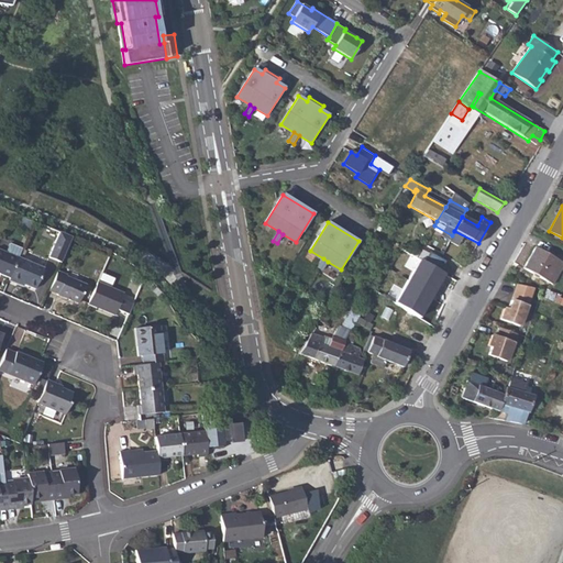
[(59,232),(50,257),(61,262),(72,236),(59,232)]
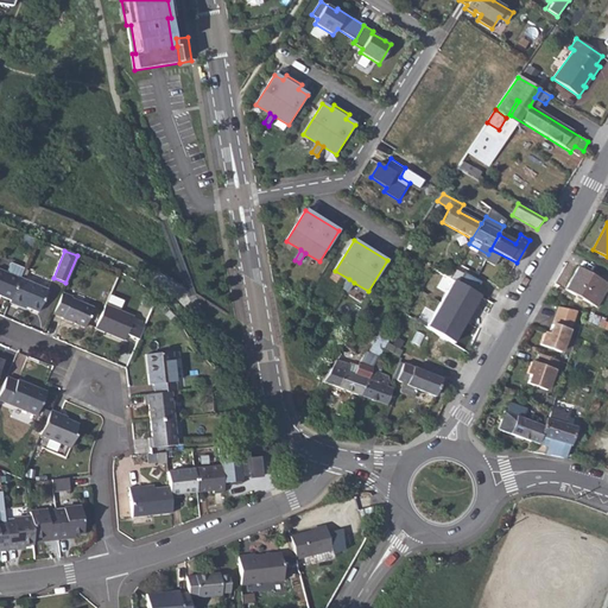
[(23,268),(10,263),(5,272),(19,278),(23,268)]
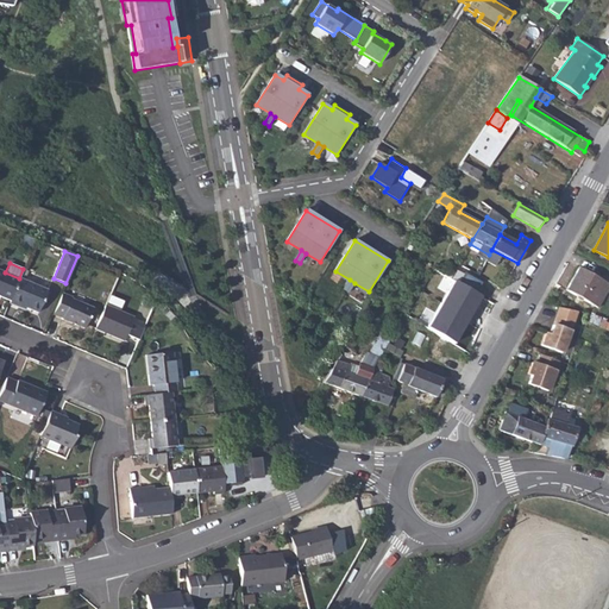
[(421,263),(419,268),(429,274),(432,269),(421,263)]
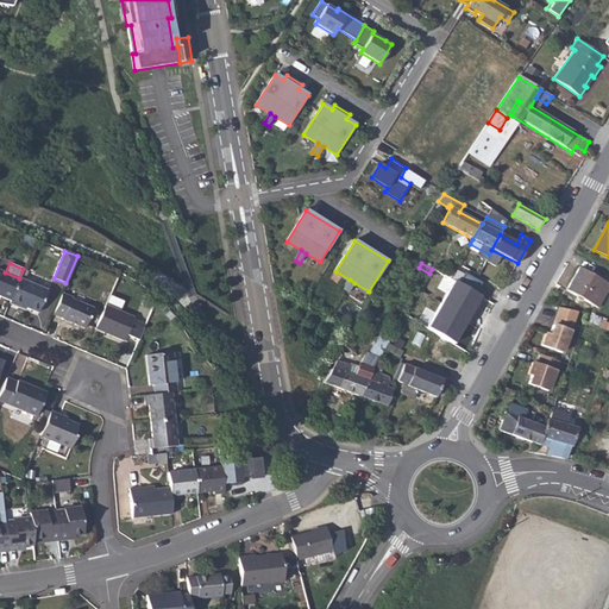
[(608,283),(579,268),(566,290),(598,307),(608,288),(608,283)]
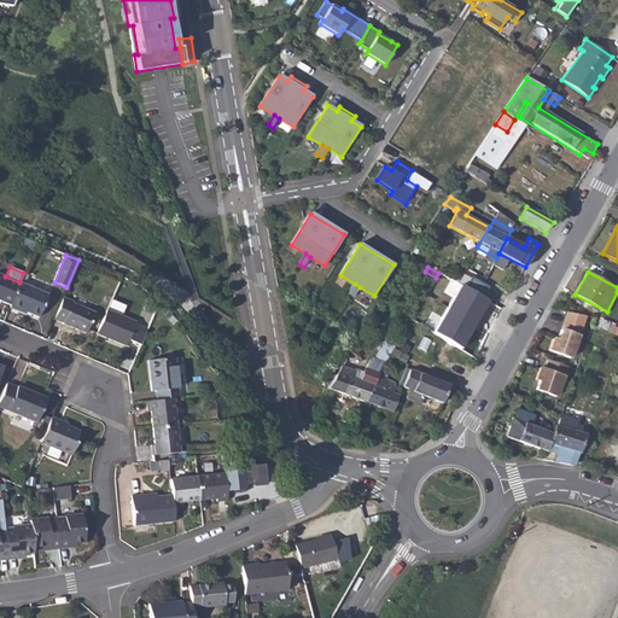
[(0,299),(10,304),(19,283),(5,277),(0,274),(0,299)]
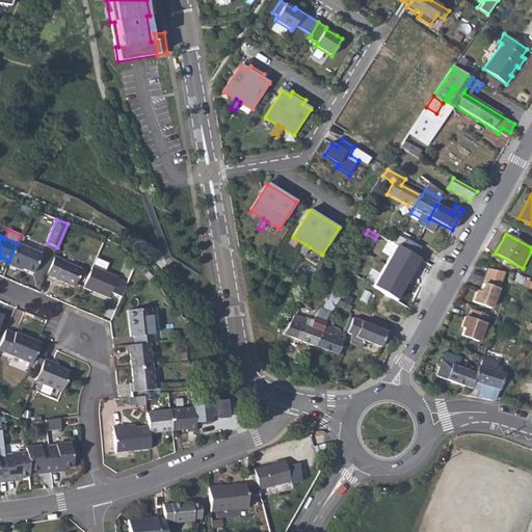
[(401,245),(410,250),(414,245),(404,239),(401,245)]
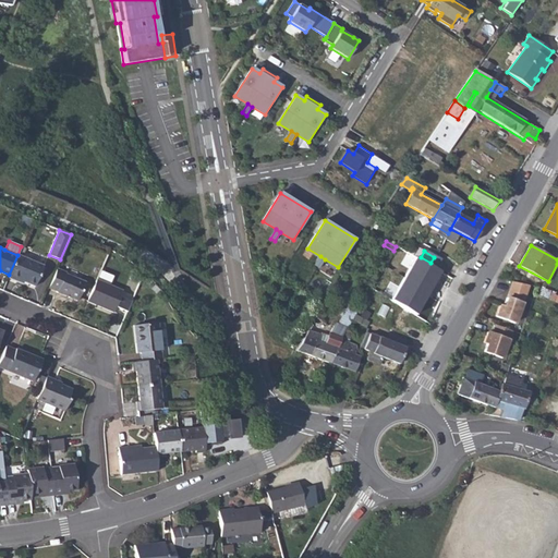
[(9,275),(8,278),(15,281),(16,279),(34,286),(43,266),(17,255),(9,275)]
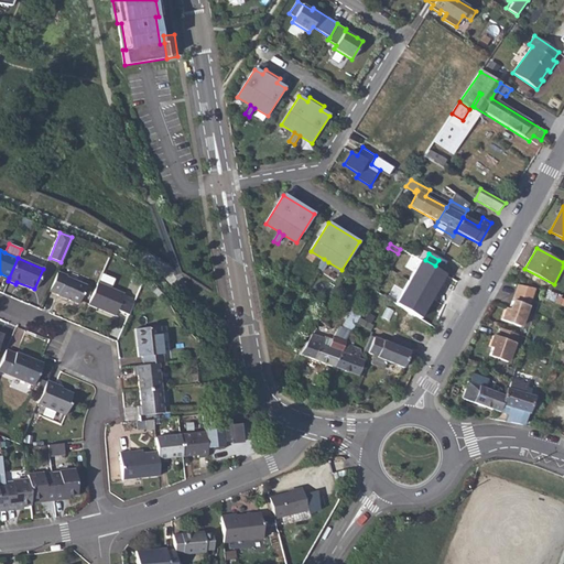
[(328,262),(324,259),(318,268),(323,271),(328,262)]
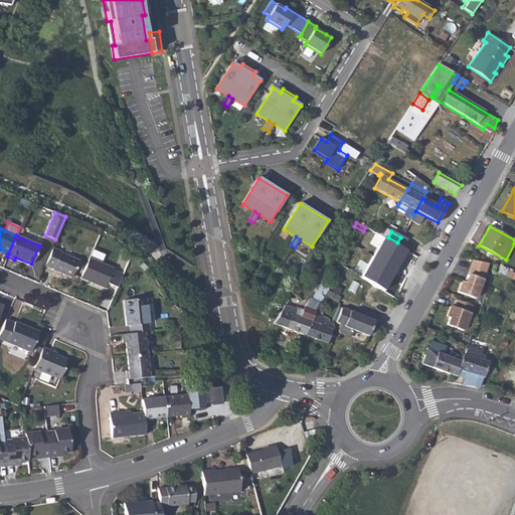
[(52,247),(45,265),(51,268),(51,269),(70,277),(78,260),(59,251),(60,250),(52,247)]
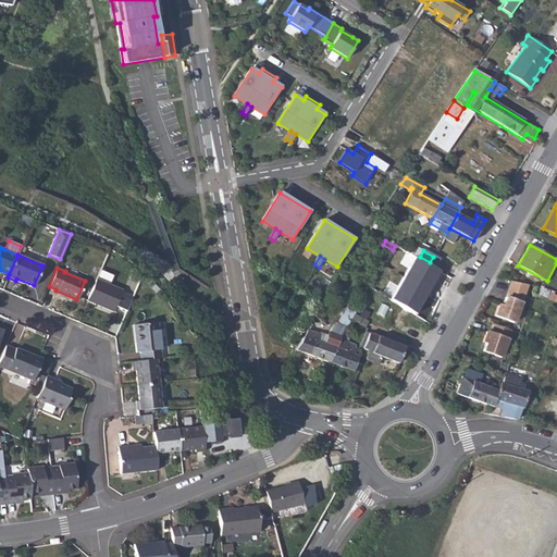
[(413,268),(398,293),(415,302),(430,277),(413,268)]
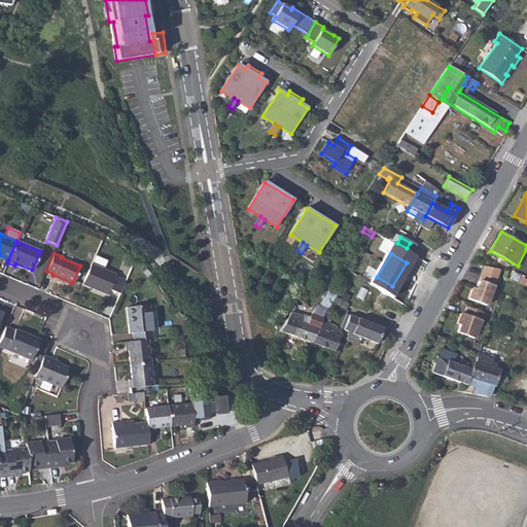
[(91,264),(82,284),(107,293),(109,288),(119,293),(124,284),(113,279),(115,274),(91,264)]
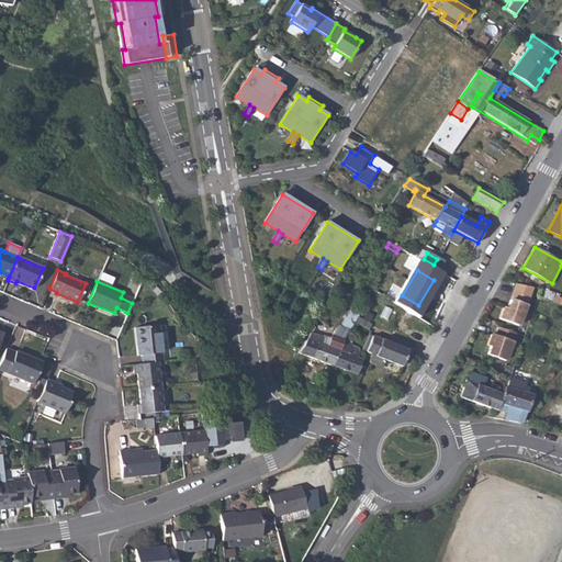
[(519,325),(534,287),(517,282),(508,308),(504,307),(501,317),(519,325)]
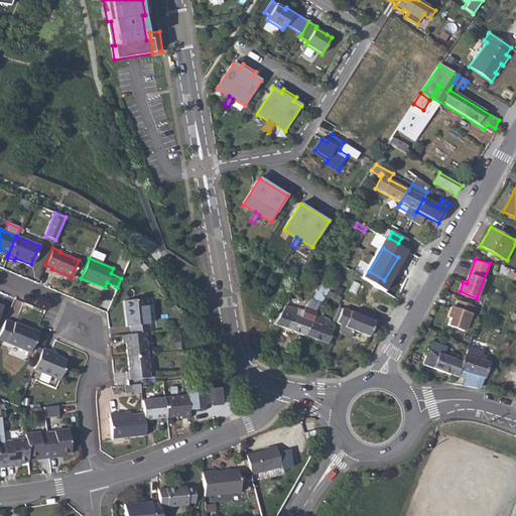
[(296,288),(293,293),(298,296),(302,291),(296,288)]
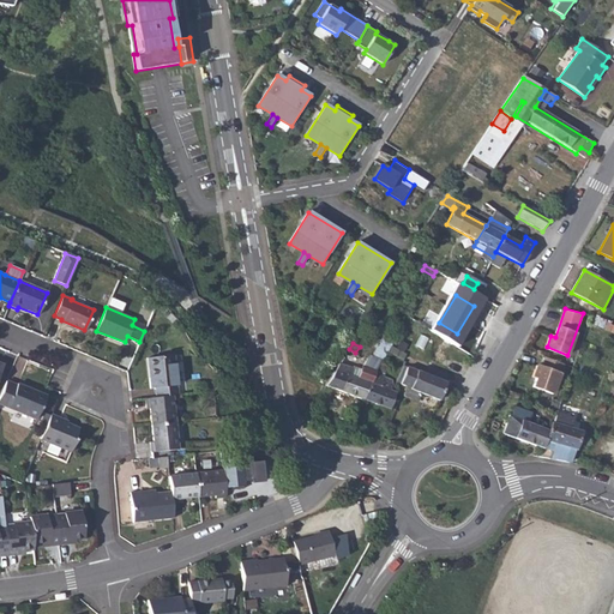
[(391,347),(387,353),(396,356),(404,360),(407,354),(391,347)]
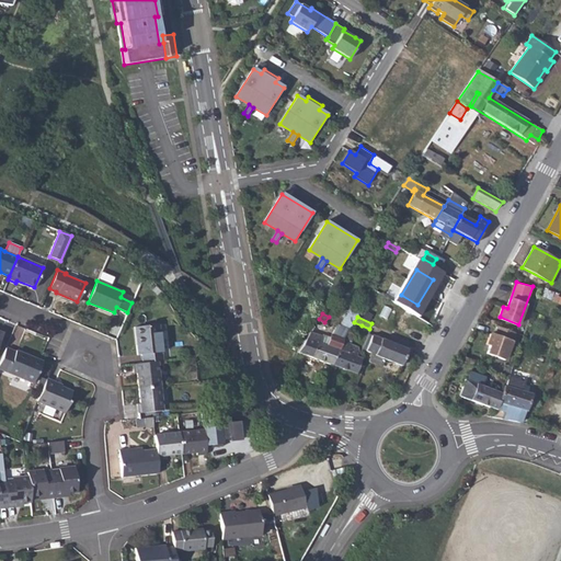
[(354,322),(350,330),(352,331),(357,333),(362,325),(354,322)]
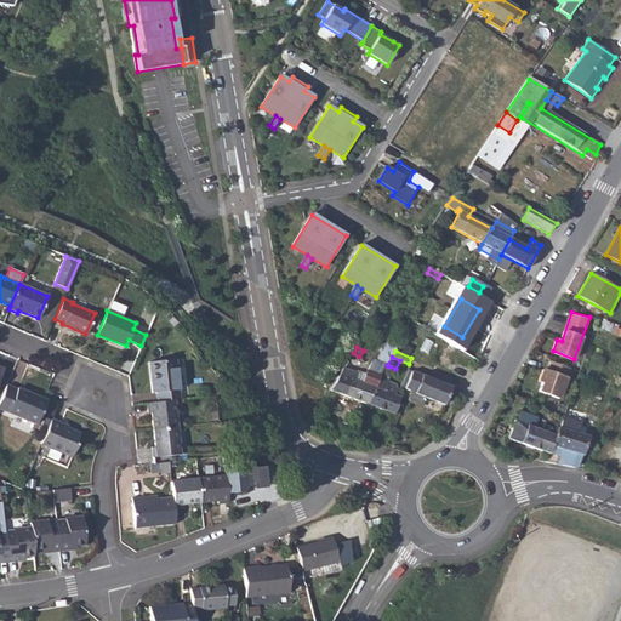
[(154,381),(151,382),(152,393),(155,392),(157,402),(174,399),(180,399),(175,359),(152,362),(154,381)]
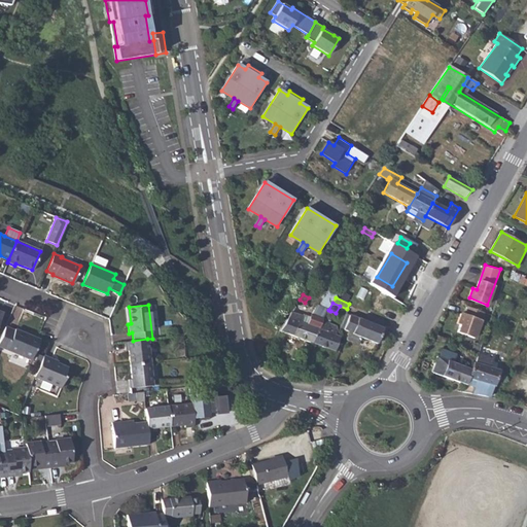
[(297,305),(281,331),(313,343),(323,318),(328,310),(318,306),(312,314),(309,324),(303,322),(305,316),(300,314),(303,309),(300,308),(301,306),(297,305)]
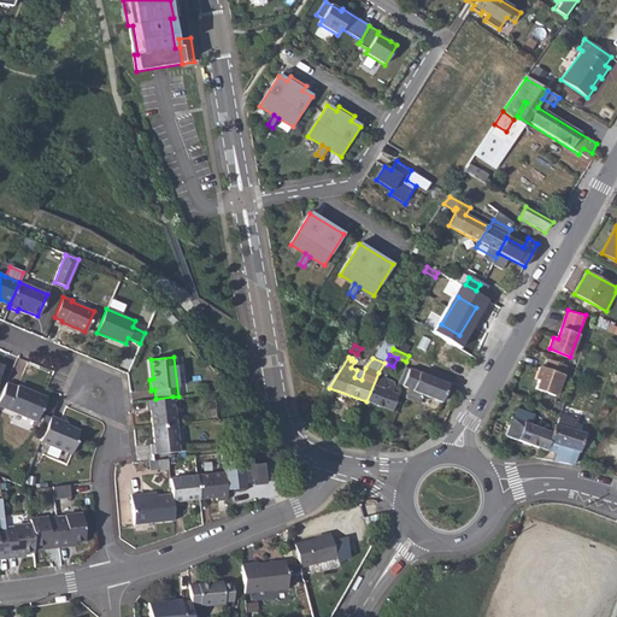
[(453,360),(445,357),(442,363),(451,366),(453,360)]
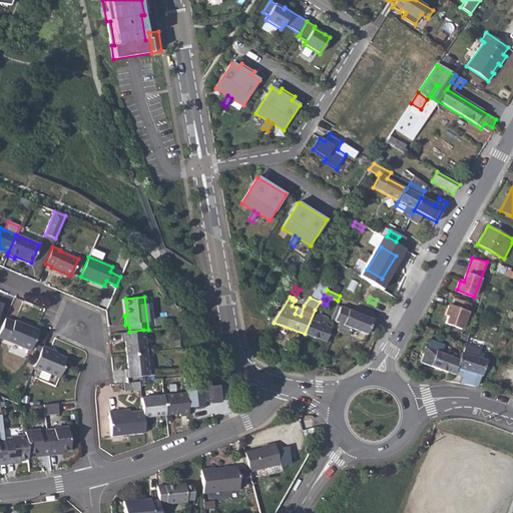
[(470,306),(455,300),(452,308),(467,314),(470,306)]
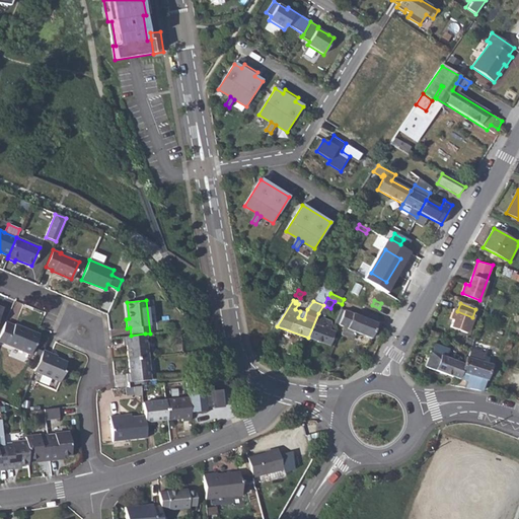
[(318,313),(308,338),(329,346),(336,331),(330,329),(332,325),(329,320),(325,318),(329,309),(325,308),(325,306),(323,305),(318,313)]
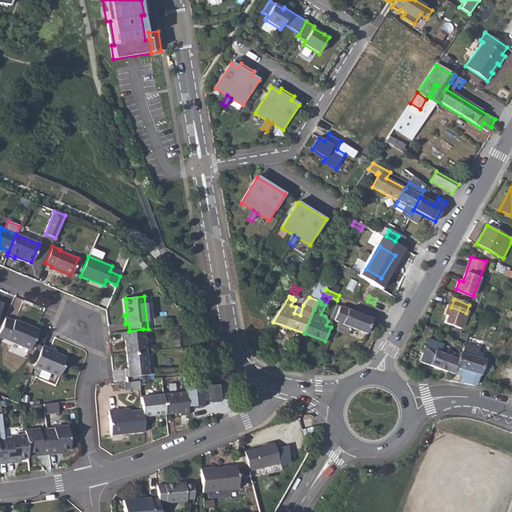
[(451,307),(447,306),(443,315),(446,316),(443,323),(460,330),(466,313),(451,307)]
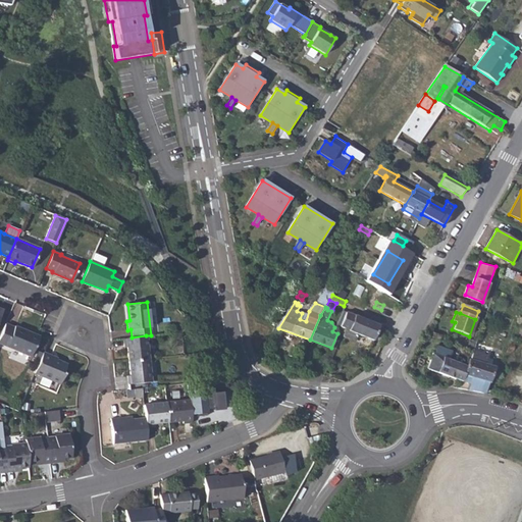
[(346,313),(341,326),(348,329),(348,330),(373,341),(378,325),(346,313)]
